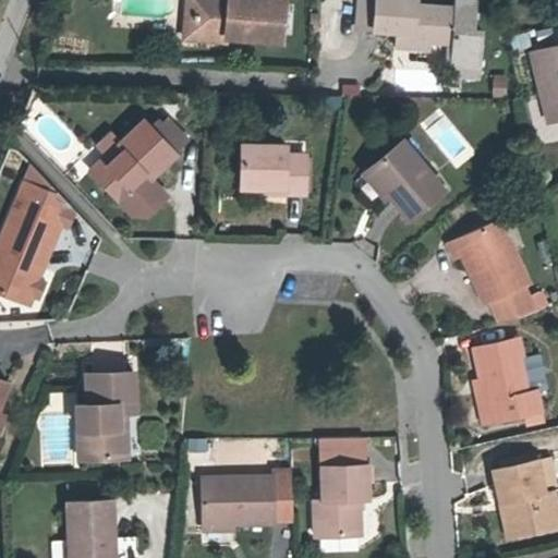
[(280,40),(282,0),(243,0),(243,3),(228,2),(228,0),(185,0),(185,16),(199,17),(198,34),(280,40)]
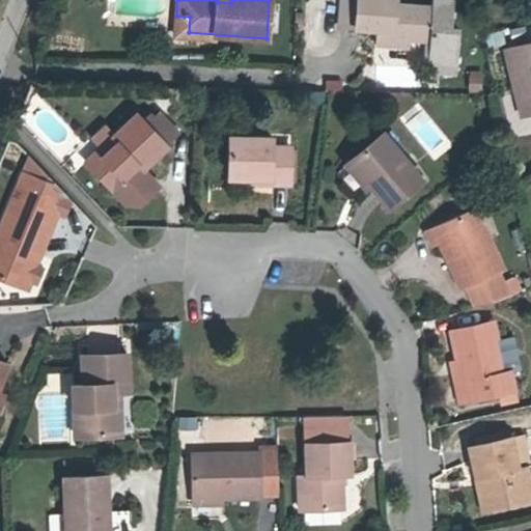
[(356,28),(357,0),(341,0),(340,27),(356,28)]
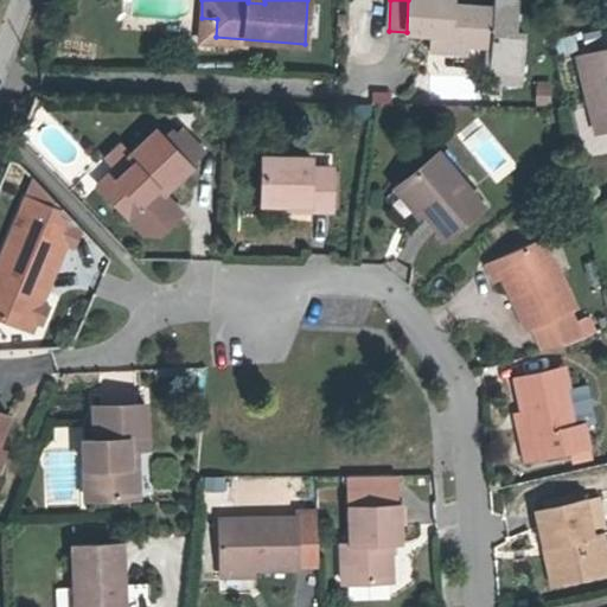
[(516,33),(517,12),(516,0),(496,0),(496,8),(453,5),(453,0),(408,0),(407,32),(430,34),(449,36),(448,44),(468,45),(493,46),(491,71),(522,74),(524,33),(516,33)]
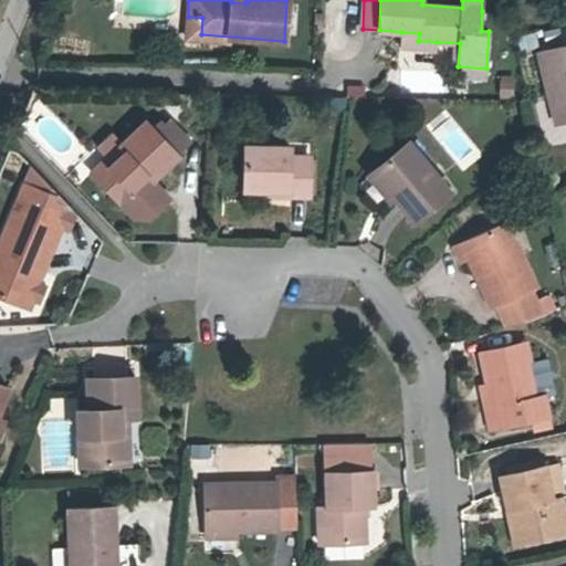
[(201,34),(202,18),(188,17),(187,33),(201,34)]
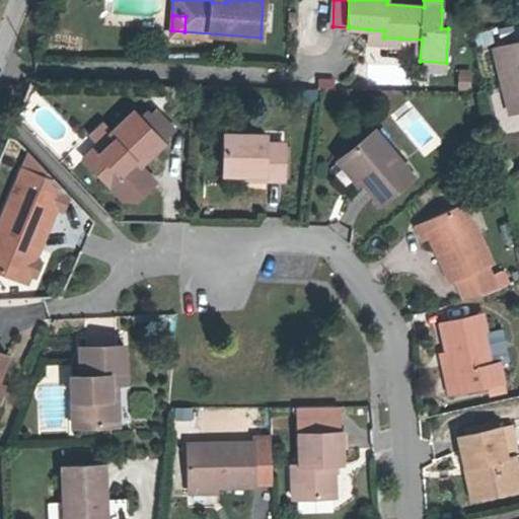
[(399,46),(400,39),(383,38),(384,30),(368,29),(367,44),(399,46)]
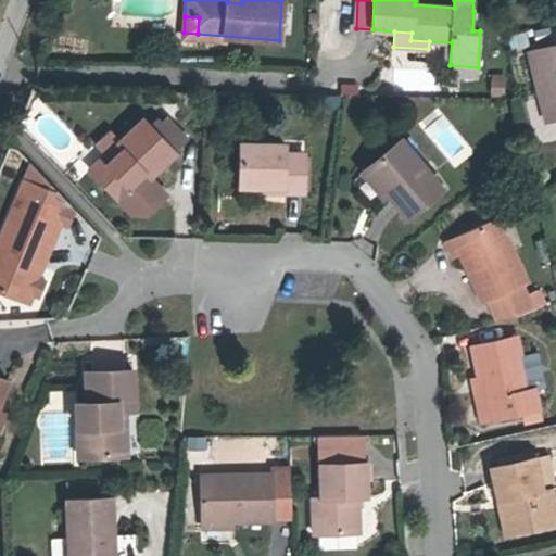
[(528,45),(526,34),(508,37),(510,48),(528,45)]
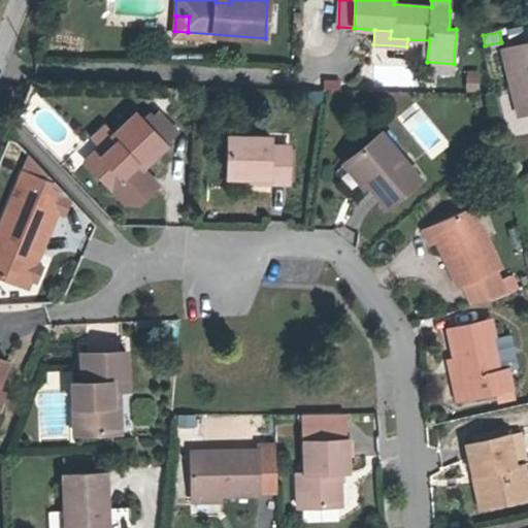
[(527,112),(527,42),(502,48),(519,116),(527,112)]
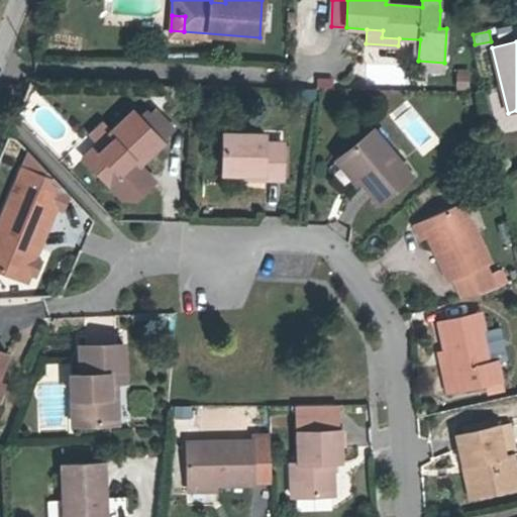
[(443,73),(444,63),(418,61),(418,71),(443,73)]
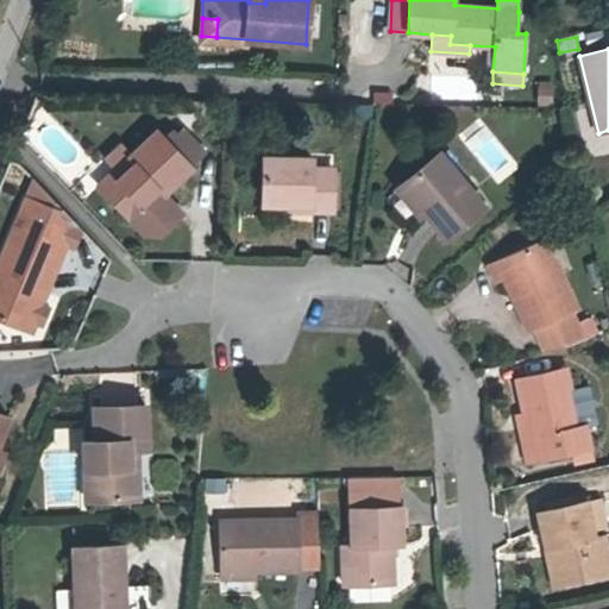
[(535,81),(538,104),(553,101),(551,80),(535,81)]
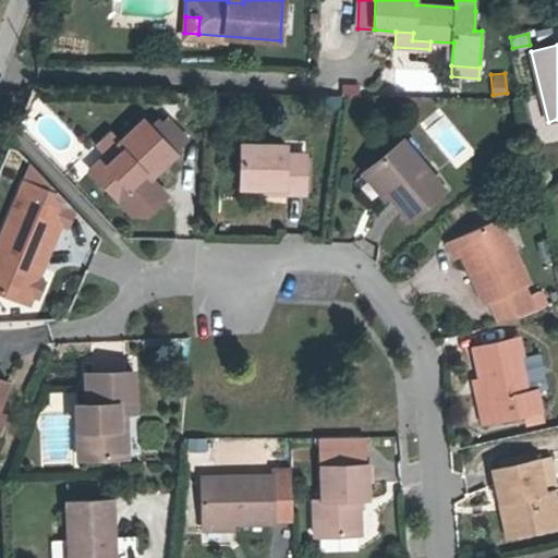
[(186,138),(167,118),(155,130),(174,150),(186,138)]
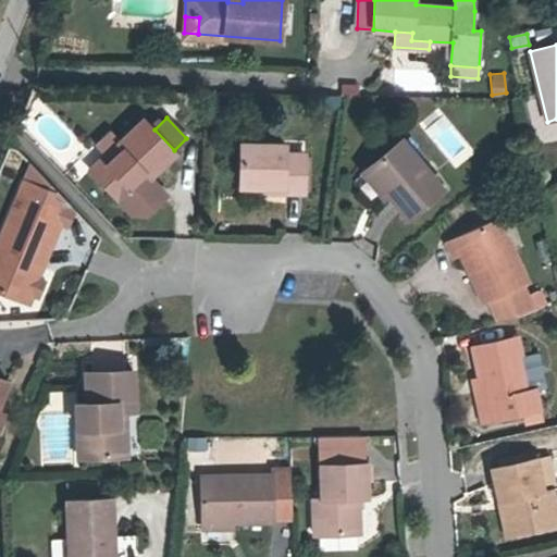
[(150,177),(175,152),(174,150),(155,130),(144,119),(120,140),(104,156),(89,171),(116,198),(144,171),(148,175),(150,177)]
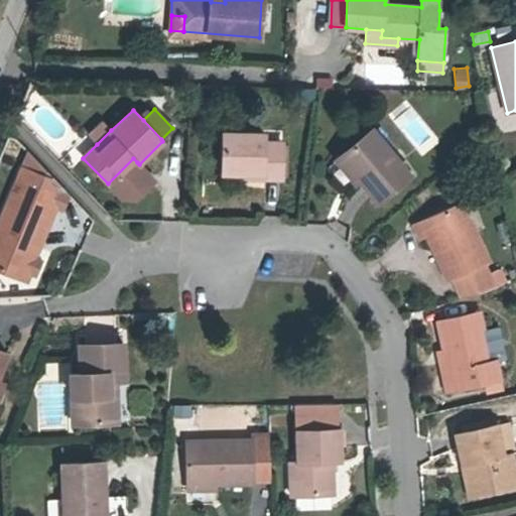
[(97,144),(111,130),(103,121),(89,135),(97,144)]
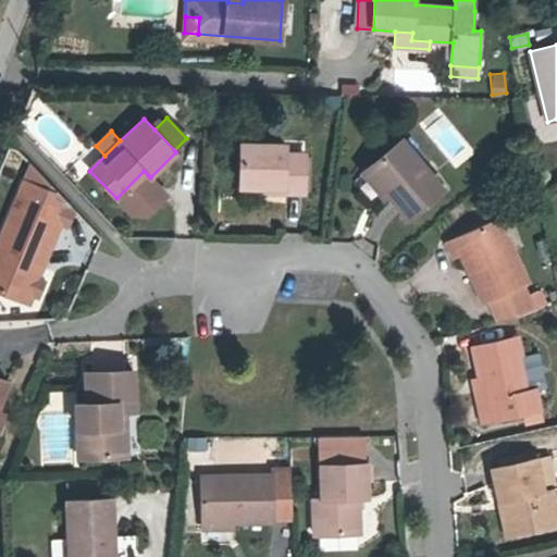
[(408,219),(443,189),(401,140),(367,169),(388,195),(408,219)]
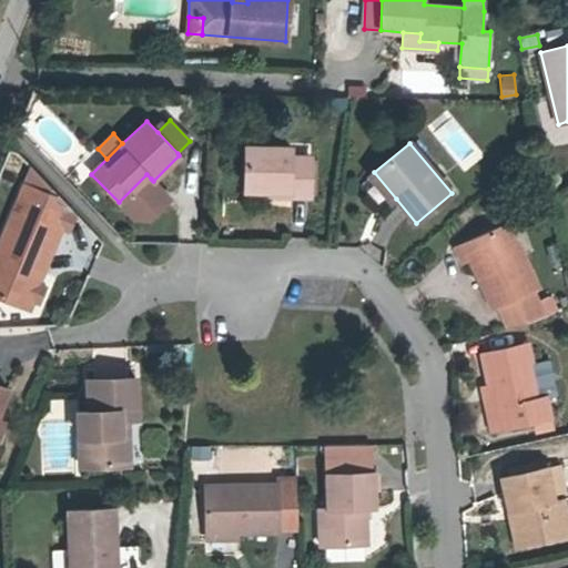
[(310,196),(310,158),(290,158),(290,148),(246,146),(245,190),(270,190),(287,190),(287,195),(310,196)]
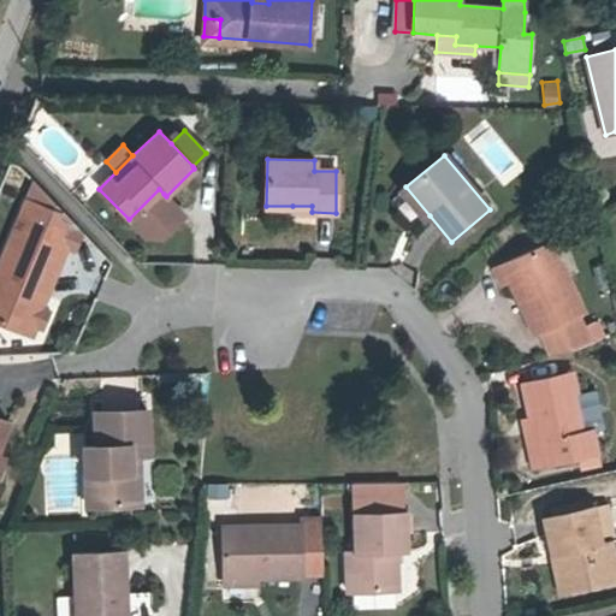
[(18,199),(24,184),(9,177),(1,191),(18,199)]
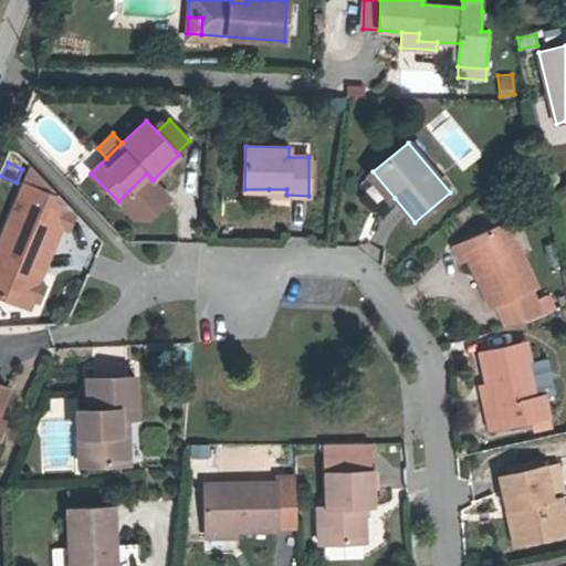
[(395,198),(373,171),(368,176),(389,202),(395,198)]
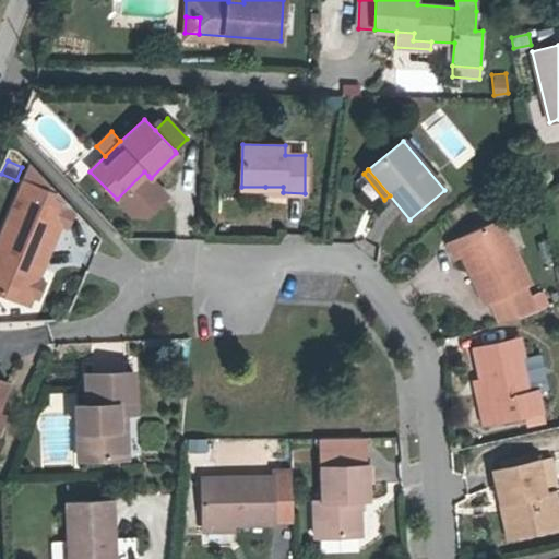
[(120,203),(149,176),(144,171),(117,199),(120,203)]
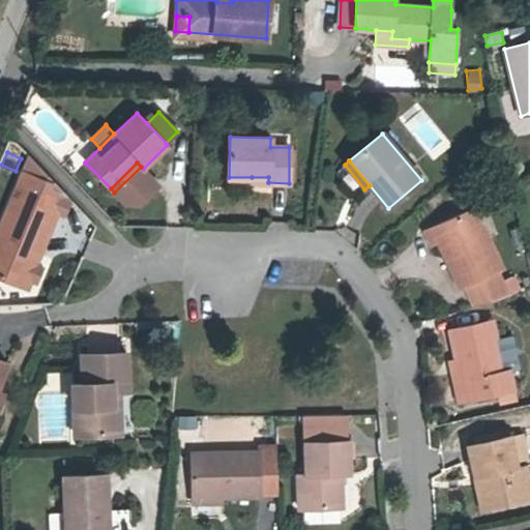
[(39,254),(57,212),(42,206),(49,190),(37,179),(23,172),(0,226),(0,275),(17,283),(30,249),(39,254)]
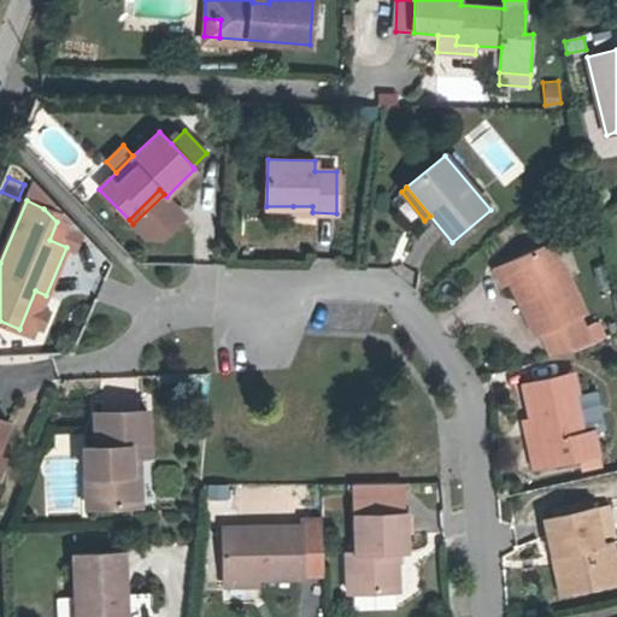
[(583,312),(551,242),(494,269),(501,286),(510,282),(535,336),(540,333),(551,356),(592,344),(579,316),(583,312)]
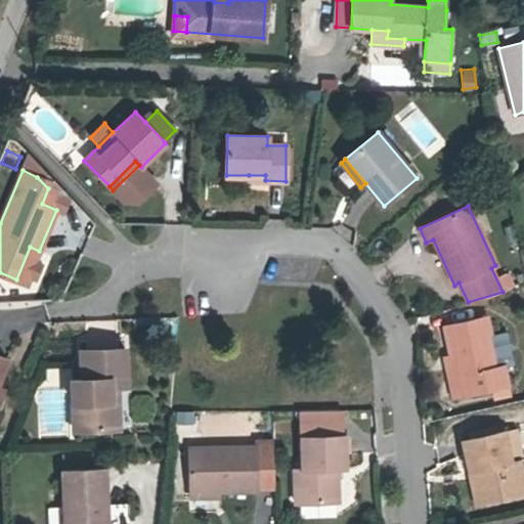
[(521,237),(518,224),(508,227),(511,239),(521,237)]
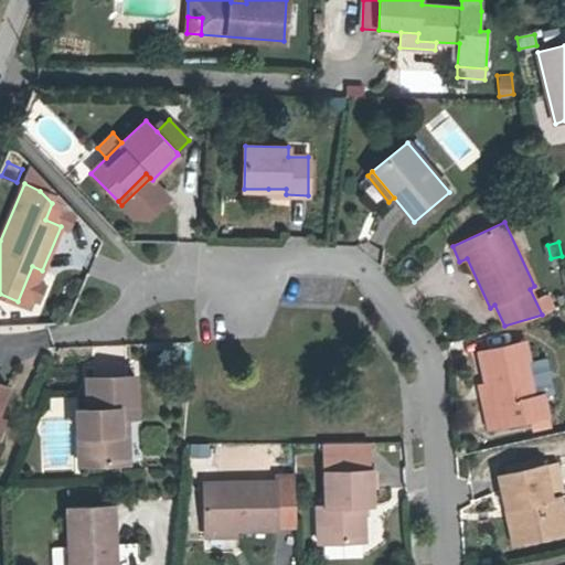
[(28,306),(42,270),(32,266),(18,301),(28,306)]
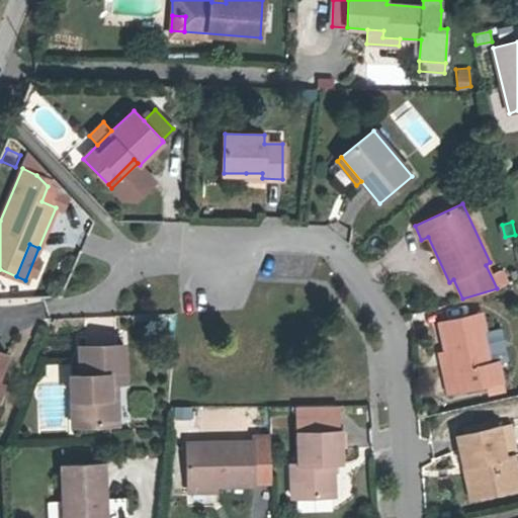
[(492,365),(485,331),(481,314),(439,323),(445,352),(450,374),(456,372),(460,391),(477,386),(502,381),(498,364),(492,365)]
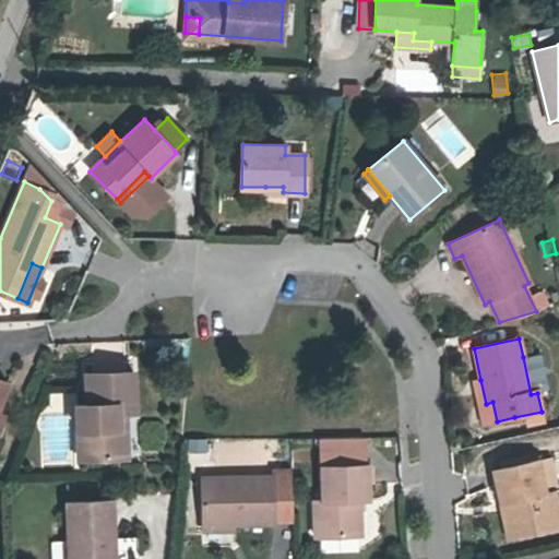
[(548,391),(540,354),(523,357),(531,394),(537,393),(548,391)]
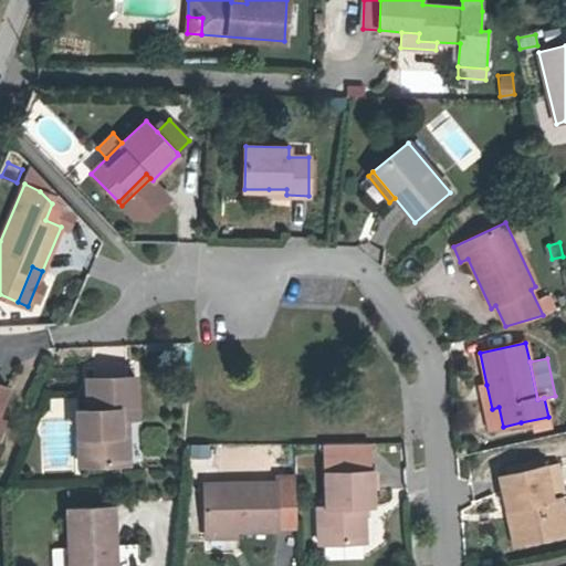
[(121,463),(119,418),(126,418),(136,417),(135,377),(87,379),(88,409),(77,410),(80,464),(121,463)]
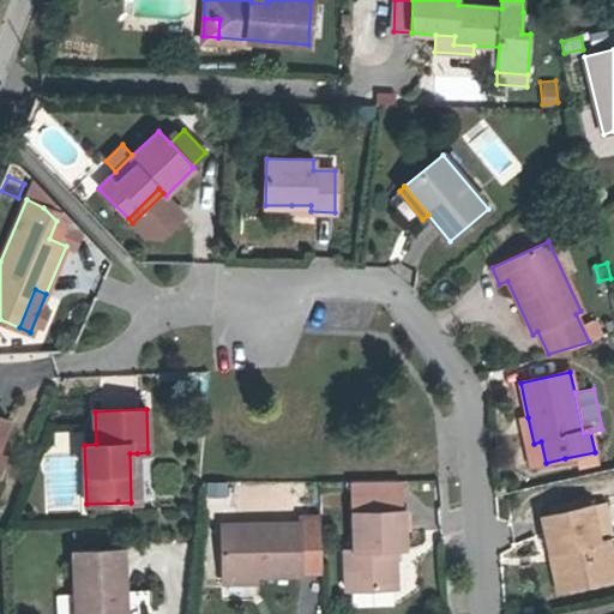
[(546,463),(541,441),(534,444),(528,417),(522,419),(533,465),(546,463)]
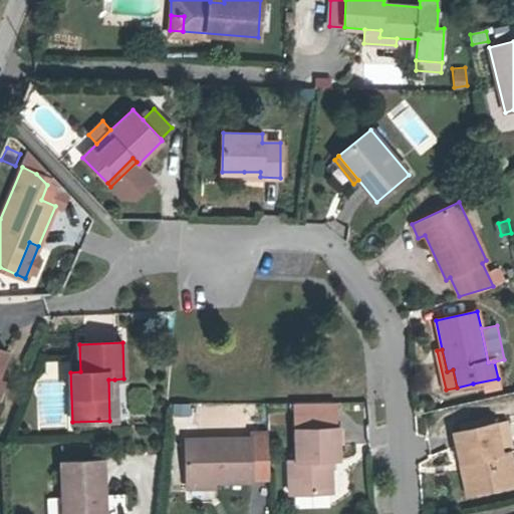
[(500,389),(498,378),(473,383),(475,394),(500,389)]
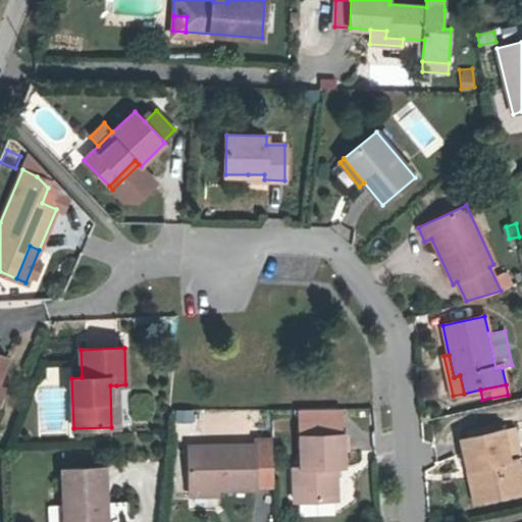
[(118,427),(116,385),(110,385),(111,427),(118,427)]
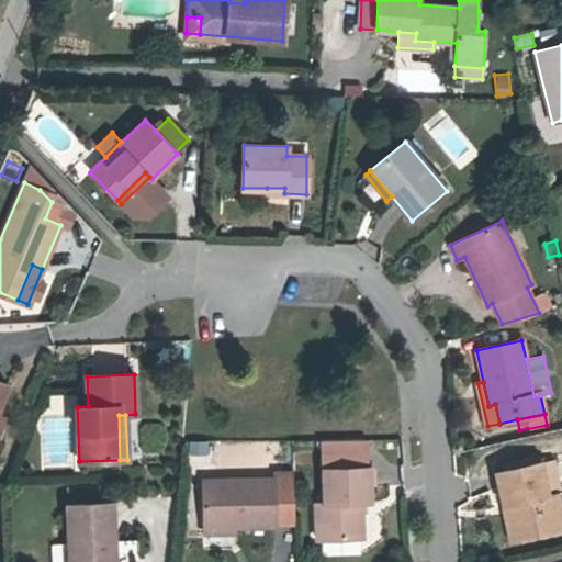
[(371,503),(369,468),(363,468),(363,439),(323,440),(325,503),(316,503),(317,540),(362,538),(361,503),(371,503)]
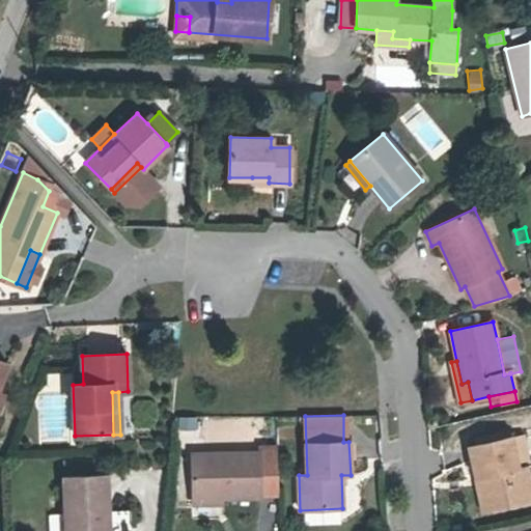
[(275,438),(275,424),(264,424),(264,438),(275,438)]
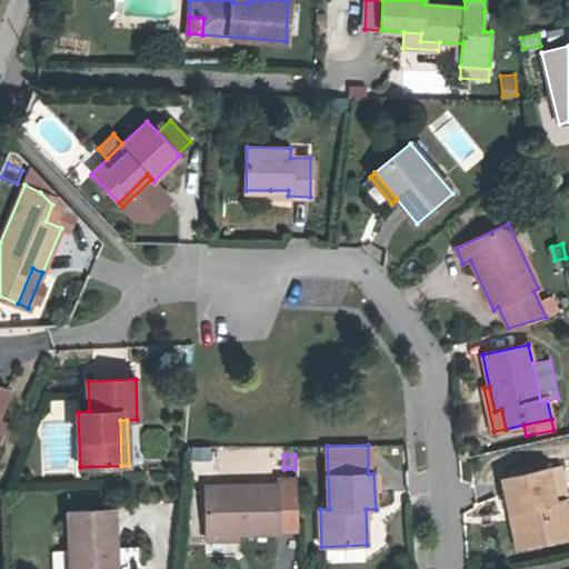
[(568,536),(568,523),(563,499),(568,498),(561,468),(548,471),(548,468),(502,478),(509,512),(519,510),(527,546),(568,536)]
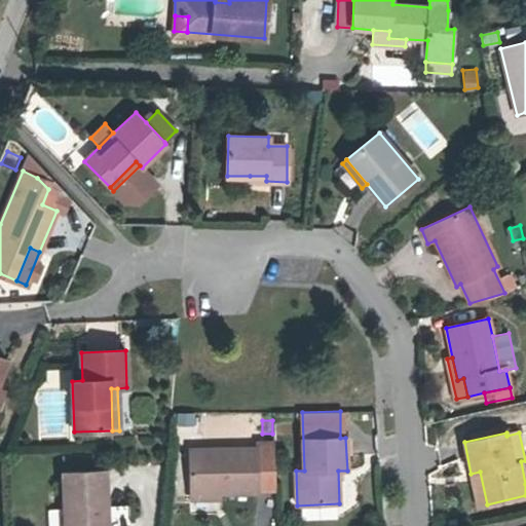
[(275,489),(274,443),(256,443),(256,449),(189,450),(191,493),(220,493),(258,492),(258,489),(275,489)]
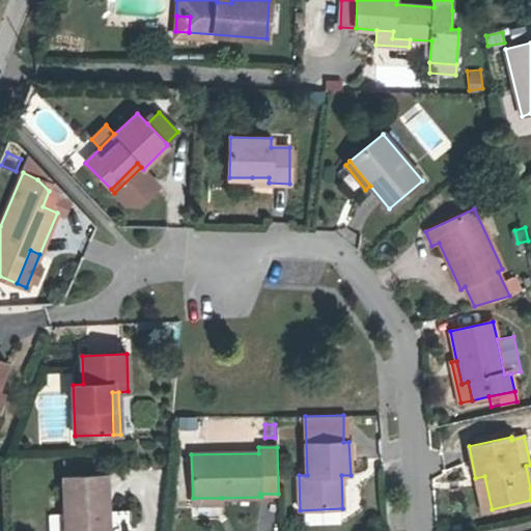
[(109,530),(109,512),(107,475),(64,477),(65,514),(65,530),(109,530)]
